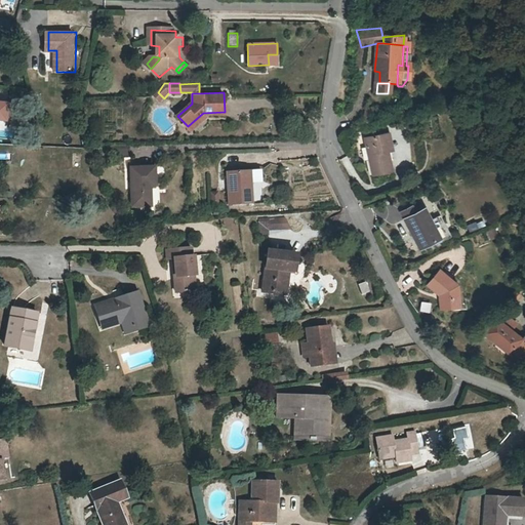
[(365,110),(360,123),(366,122),(372,109),(365,110)]
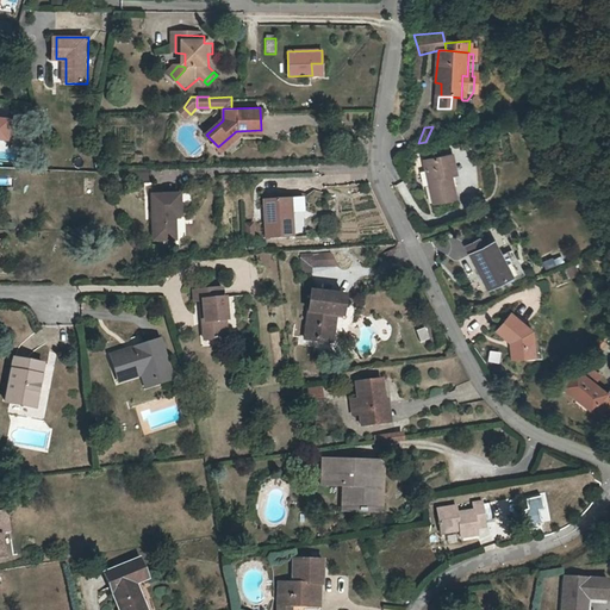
[(450,154),(443,155),(448,174),(453,174),(455,173),(450,154)]
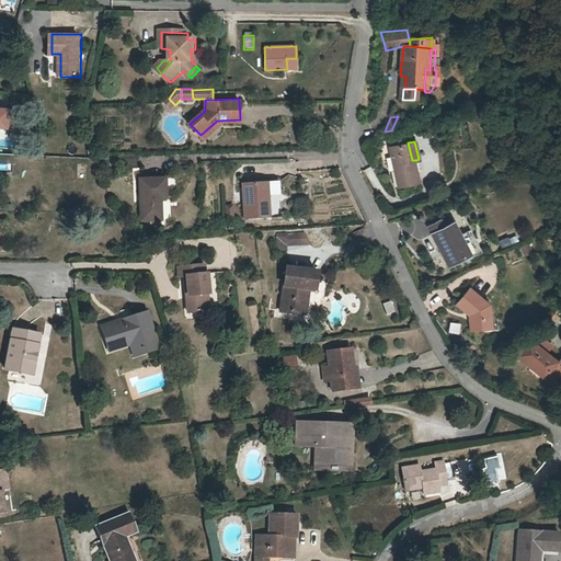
[(412,160),(408,142),(388,147),(397,186),(420,181),(416,160),(412,160)]
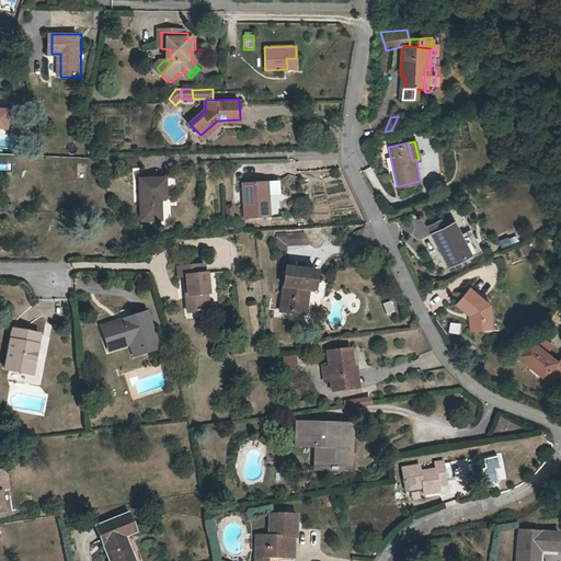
[(116,169),(140,168),(139,152),(115,153),(116,169)]
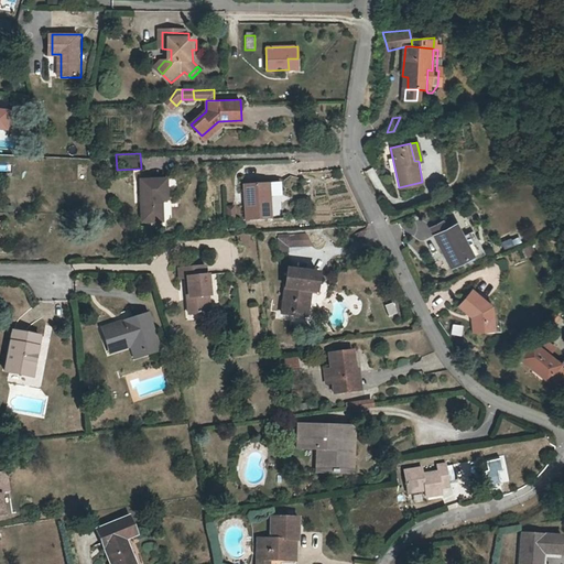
[(245,169),(245,174),(248,174),(250,216),(284,215),(283,173),(271,173),(271,167),(245,169)]
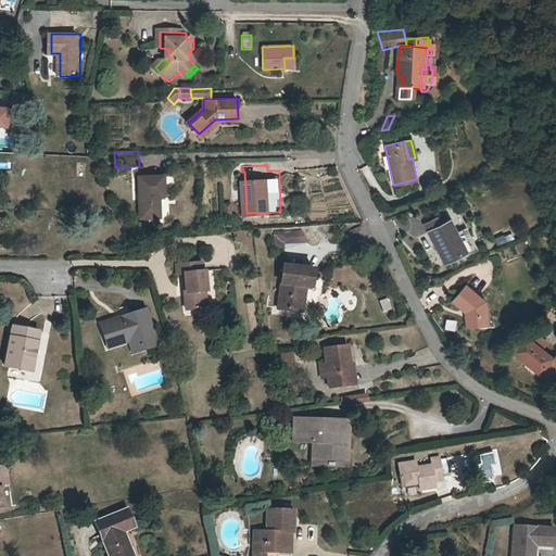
[(166,198),(165,178),(141,178),(142,218),(162,218),(162,198),(166,198)]
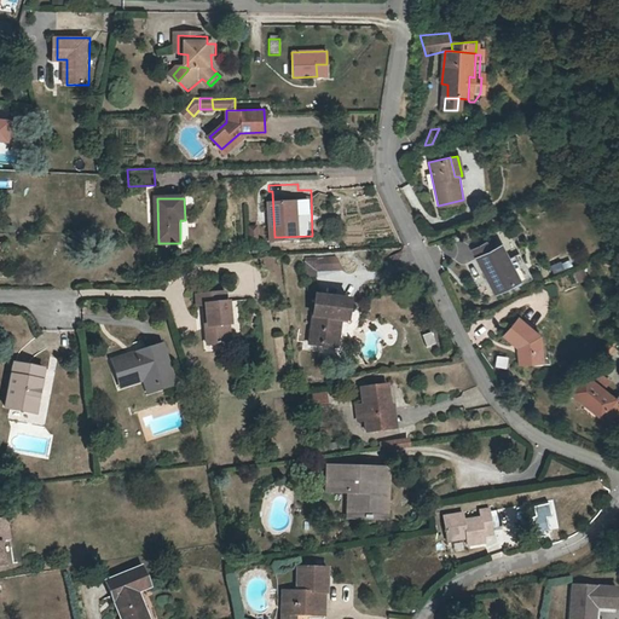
[(475,248),(480,256),(493,249),(489,241),(475,248)]
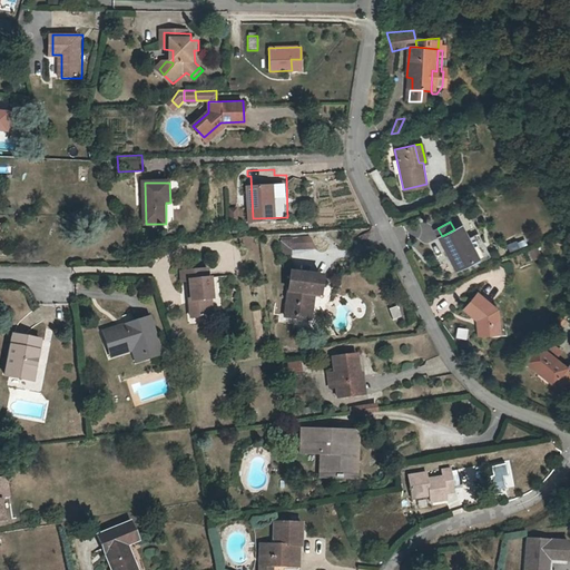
[(477,258),(460,226),(454,229),(442,236),(440,236),(457,269),(477,258)]
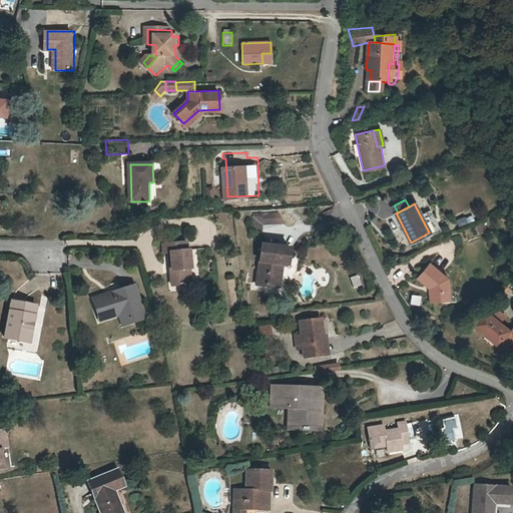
[(279,208),(262,210),(263,221),(286,219),(279,208)]
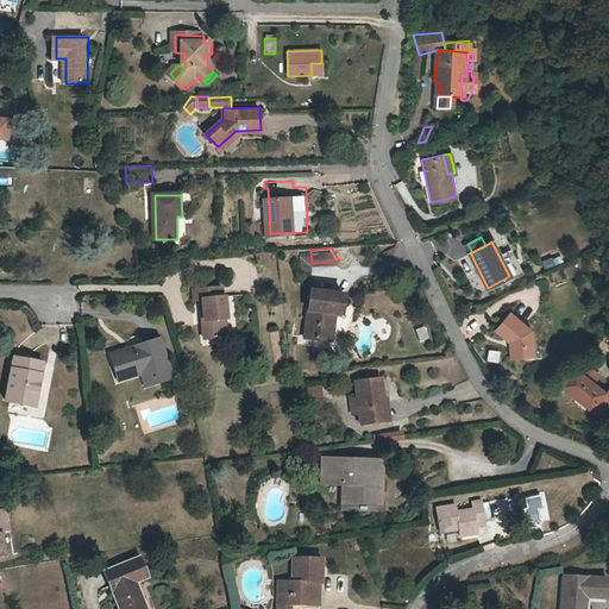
[(312,263),(311,250),(301,251),(302,269),(313,268),(312,263)]
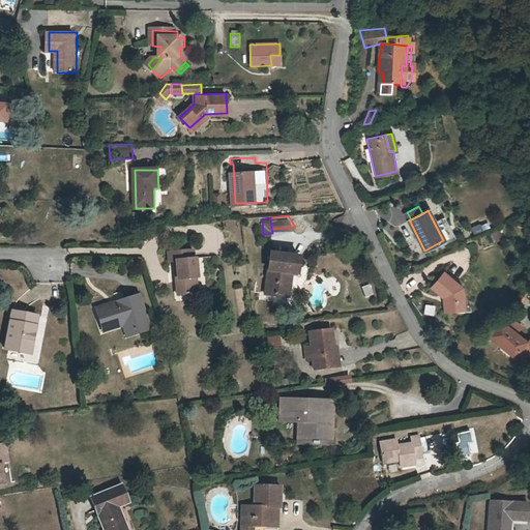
[(467,243),(470,251),(477,247),(474,240),(467,243)]
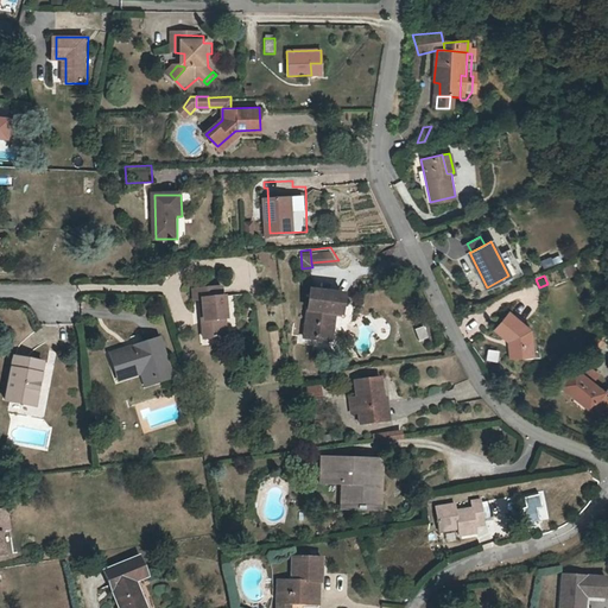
[(348,291),(316,286),(308,336),(334,339),(339,310),(346,310),(348,291)]
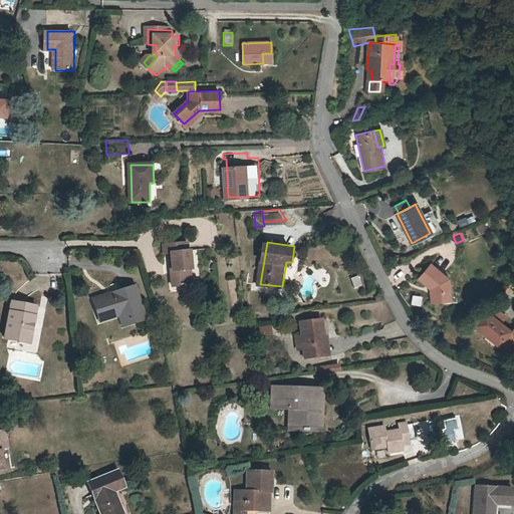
[(188,269),(194,269),(193,251),(189,251),(189,243),(166,245),(166,253),(177,252),(178,269),(174,269),(174,284),(189,283),(188,269)]
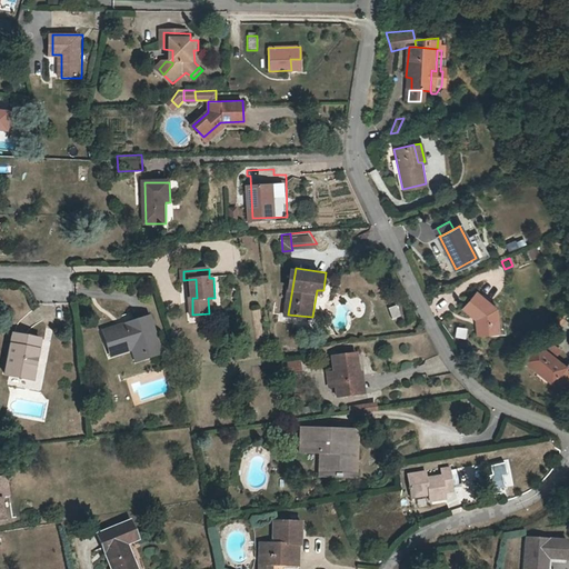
[(487,322),(496,320),(491,307),(475,288),(459,301),(471,315),(477,333),(490,330),(487,322)]
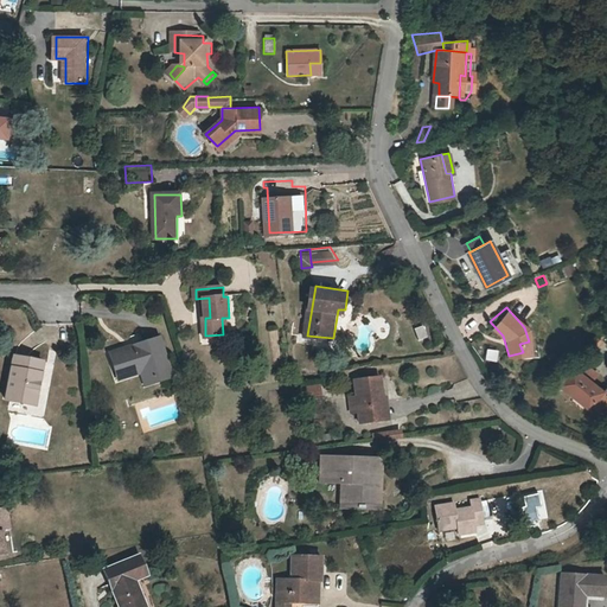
[(414,328),(419,342),(429,338),(425,325),(414,328)]
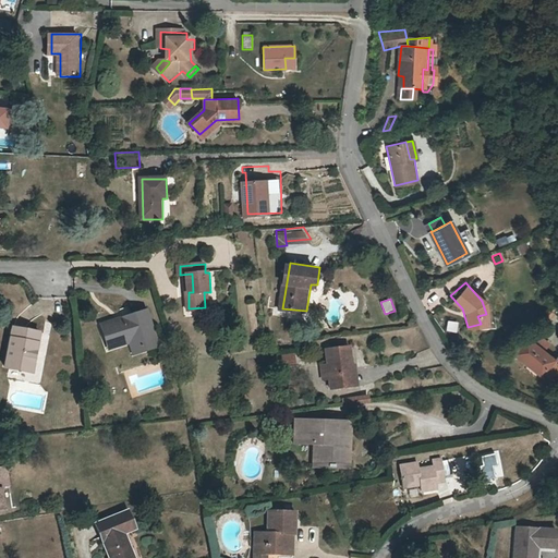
[(106,351),(126,344),(132,342),(136,355),(154,350),(144,314),(98,327),(106,351)]
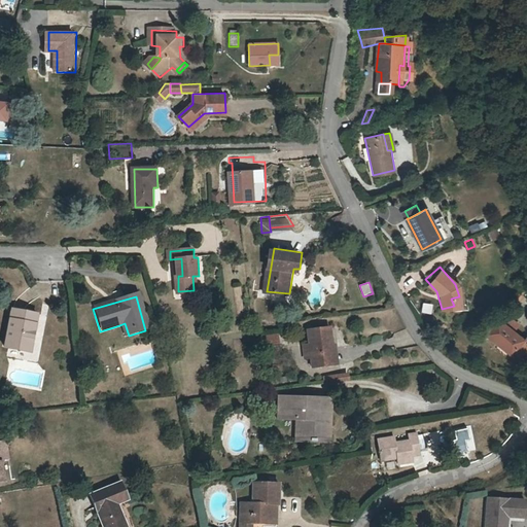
[(461,304),(459,296),(451,299),(454,306),(461,304)]
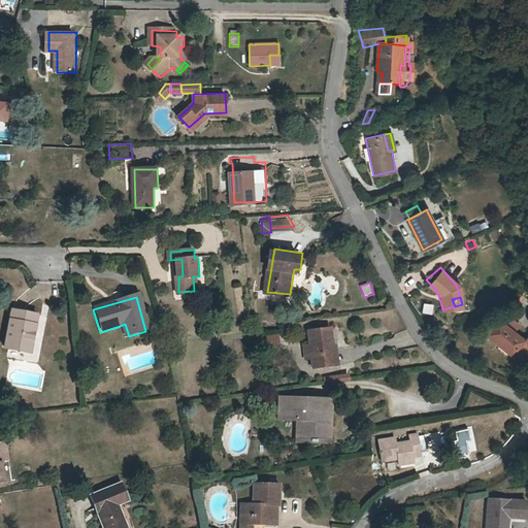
[(433,312),(433,302),(423,302),(423,312),(433,312)]
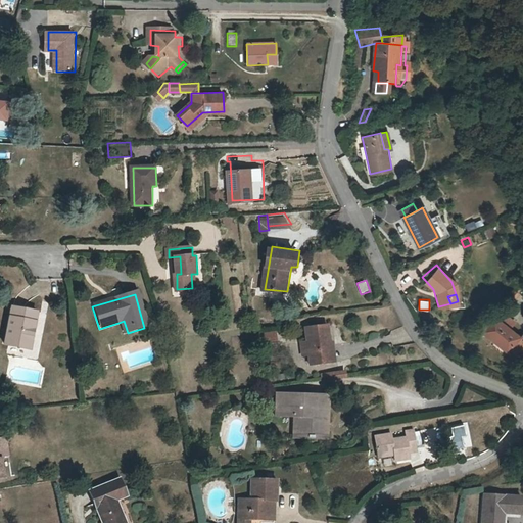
[(43,314),(21,310),(14,348),(35,351),(43,314)]
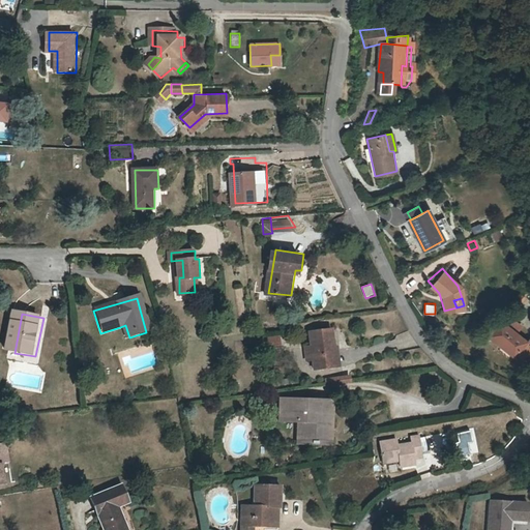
[(513,315),(507,322),(520,332),(526,324),(513,315)]
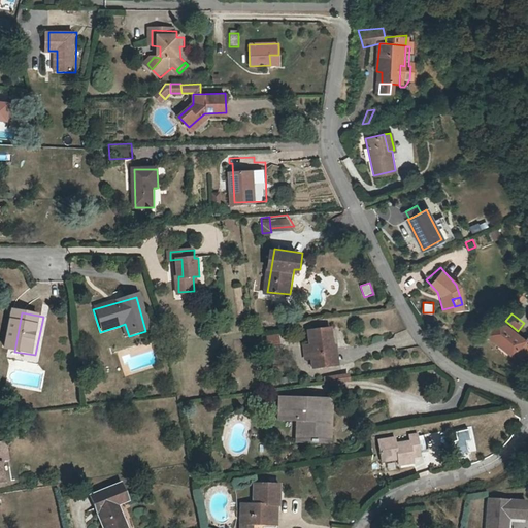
[(503,342),(517,353),(517,352),(524,358),(527,352),(527,338),(518,331),(505,321),(502,319),(489,335),(501,344),(503,342)]
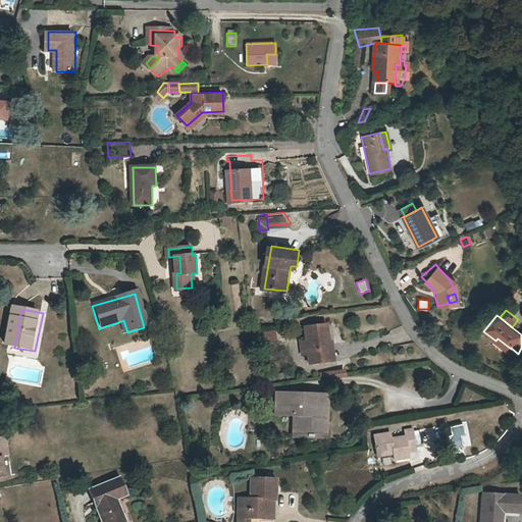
[(122,334),(127,332),(123,320),(118,322),(122,334)]
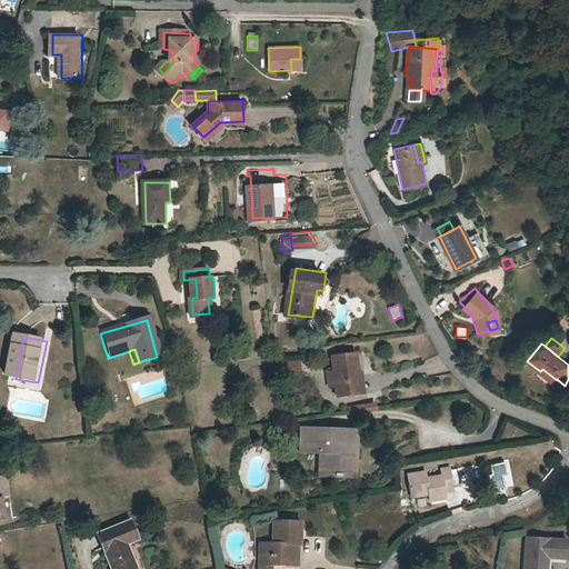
[(333,355),(336,372),(337,382),(339,395),(362,391),(358,351),(333,355)]
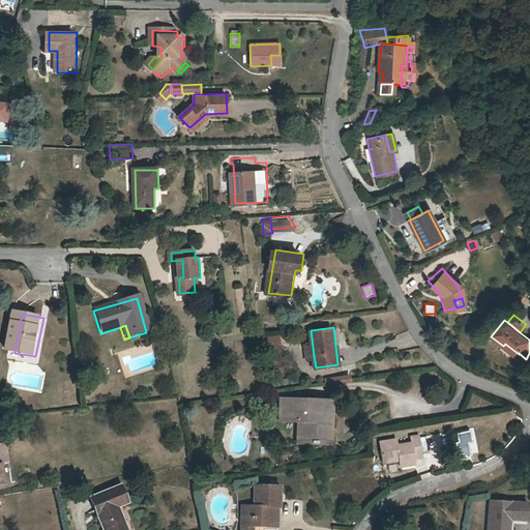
[(263,335),(264,347),(281,346),(281,334),(263,335)]
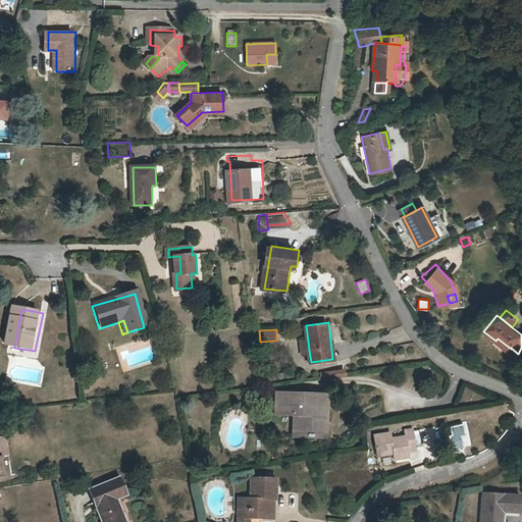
[(498,338),(496,341),(509,351),(511,349),(498,338)]
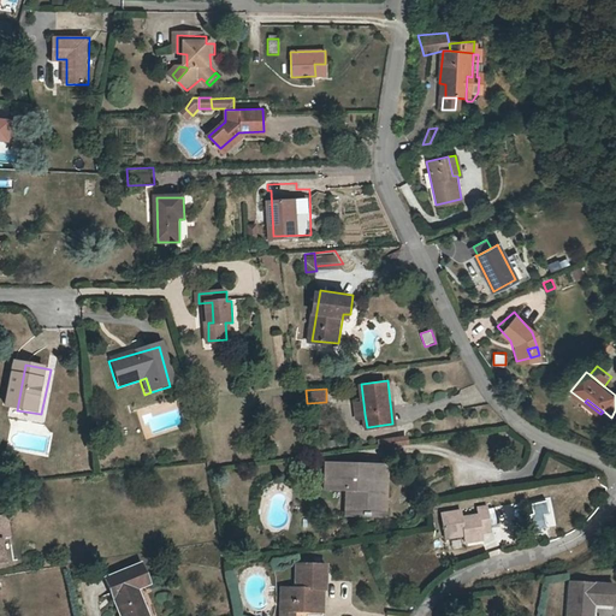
[(388,438),(389,448),(409,444),(407,434),(388,438)]
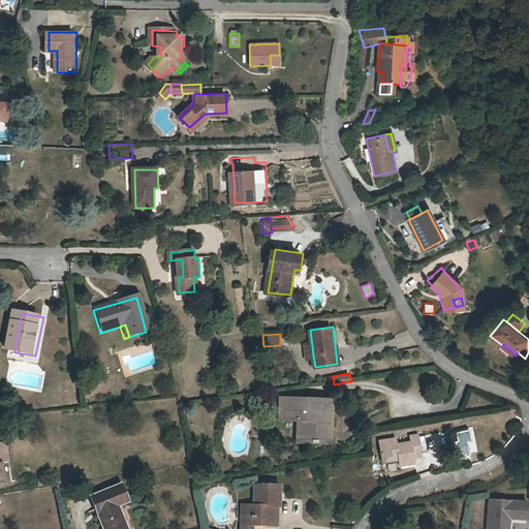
[(280,418),(305,419),(304,438),(325,440),(327,400),(281,399),(280,418)]
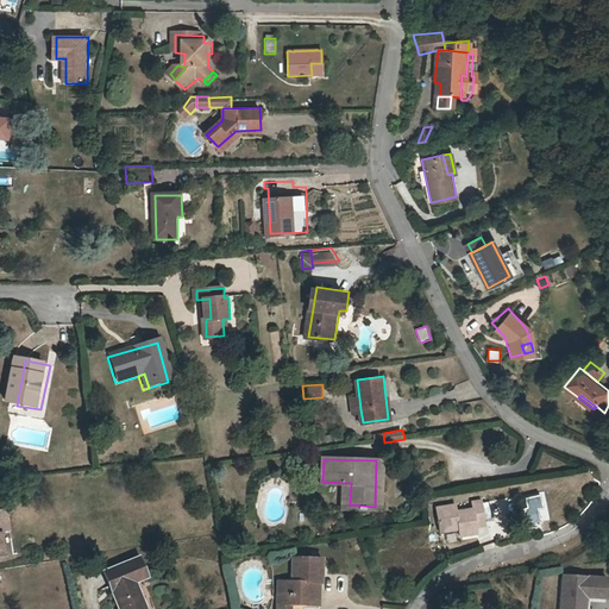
[(437,508),(440,531),(459,529),(459,535),(481,533),(479,525),(491,523),(488,501),(475,502),(476,507),(456,509),(456,506),(437,508)]
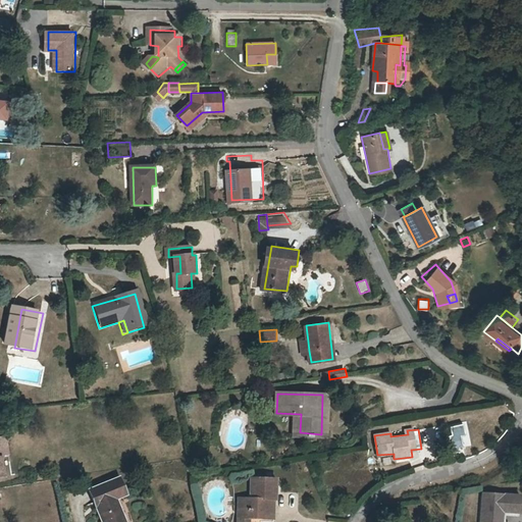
[(93,483),(100,502),(96,504),(103,521),(124,521),(126,521),(115,496),(127,490),(121,475),(110,480),(109,478),(93,483)]
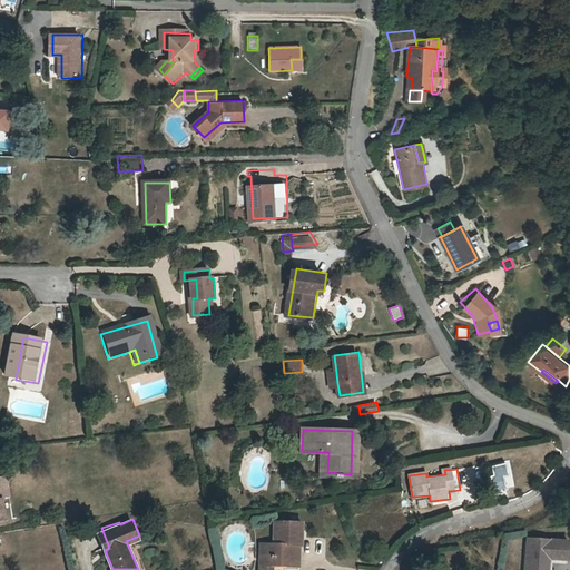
[(273,542),(266,542),(266,554),(269,554),(269,561),(282,561),(293,561),(293,536),(300,537),(300,520),(272,520),(273,542)]
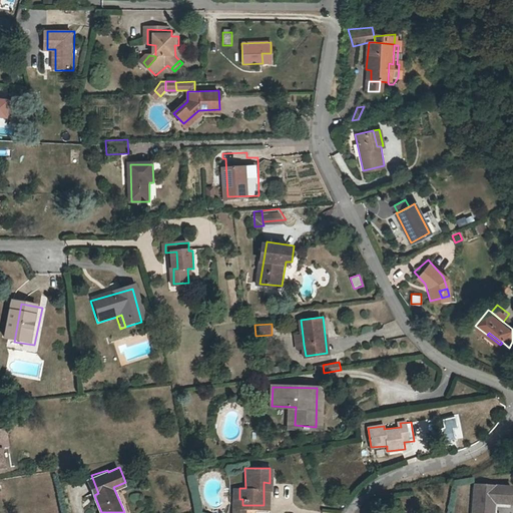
[(270,487),(270,483),(264,482),(264,505),(253,505),(254,510),(267,510),(267,487),(270,487)]
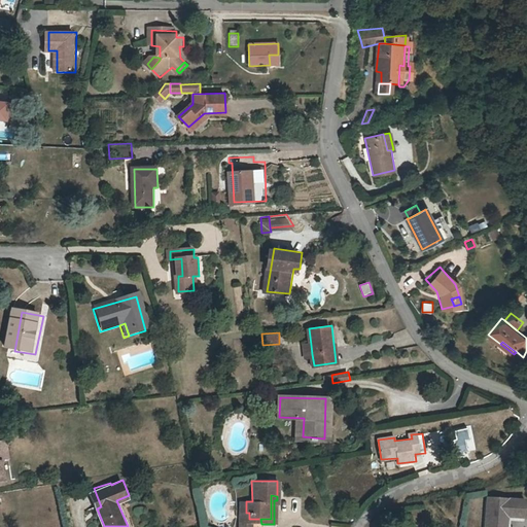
[(522,499),(487,498),(485,526),(503,526),(505,515),(521,516),(522,499)]
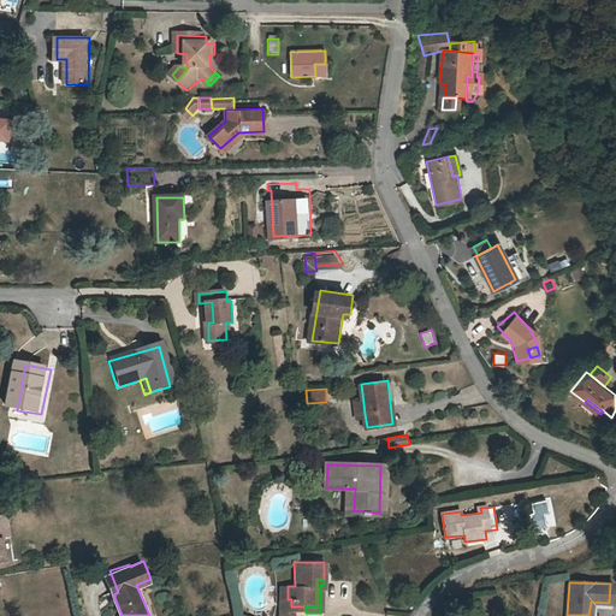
[(288,599),(288,586),(278,586),(278,615),(290,615),(291,606),(291,599),(288,599)]
